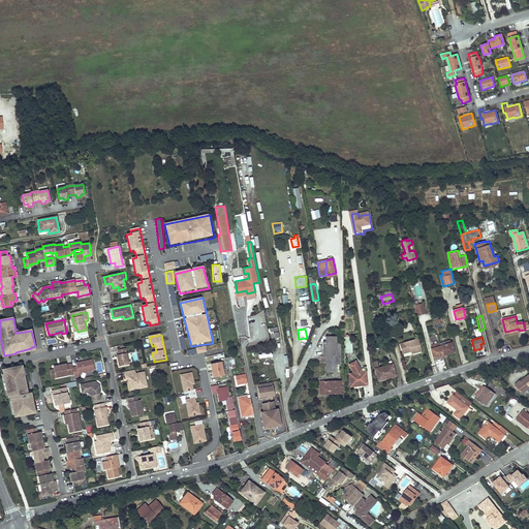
[(334,338),(325,338),(325,344),(322,344),(323,356),(320,356),(320,362),(325,362),(325,373),(335,372),(335,365),(341,365),(340,356),(339,356),(339,353),(334,353),(334,349),(334,338)]
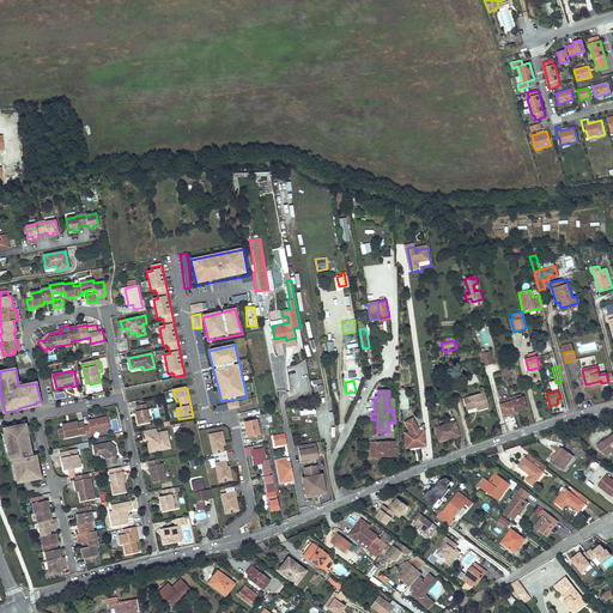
[(484,393),(473,396),(475,406),(477,406),(478,408),(487,406),(484,393)]
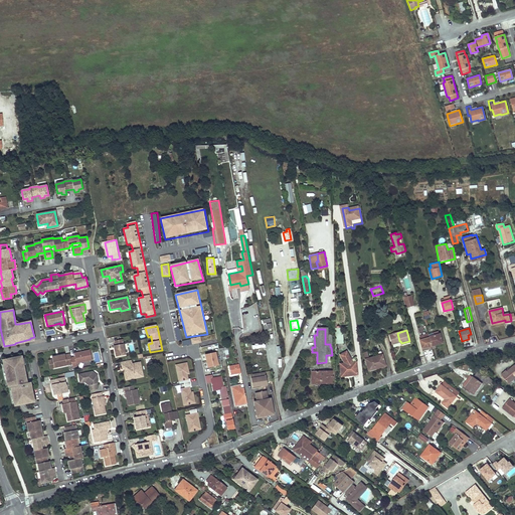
[(397,333),(390,334),(392,343),(399,341),(397,333)]
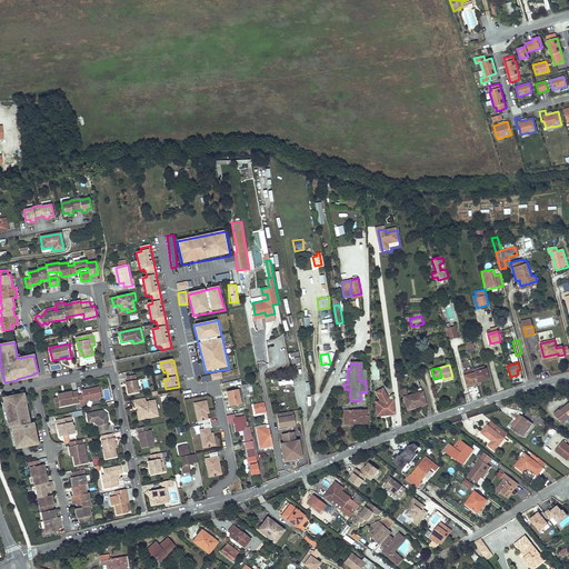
[(466,376),(465,376),(467,385),(477,382),(475,373),(475,372),(473,369),(465,371),(466,376)]
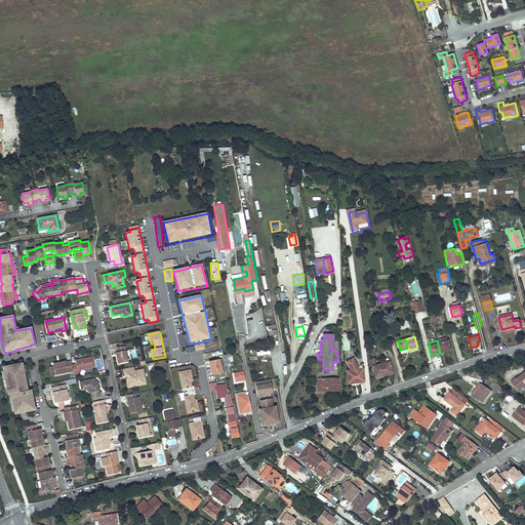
[(448,340),(438,344),(438,345),(440,353),(451,350),(448,340)]
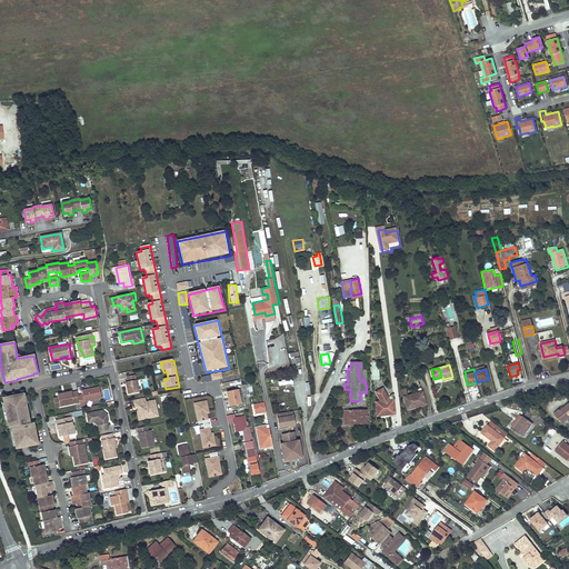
[(136,375),(127,377),(128,382),(127,382),(129,395),(139,392),(136,375)]
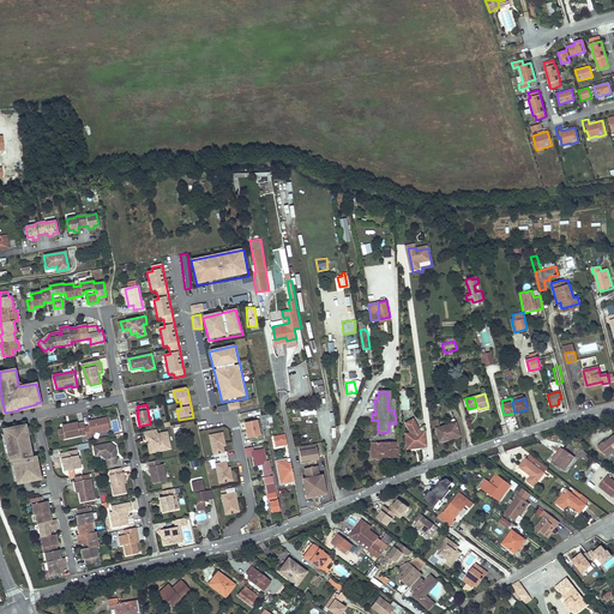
[(156,420),(164,420),(164,405),(158,405),(158,410),(155,410),(156,420)]
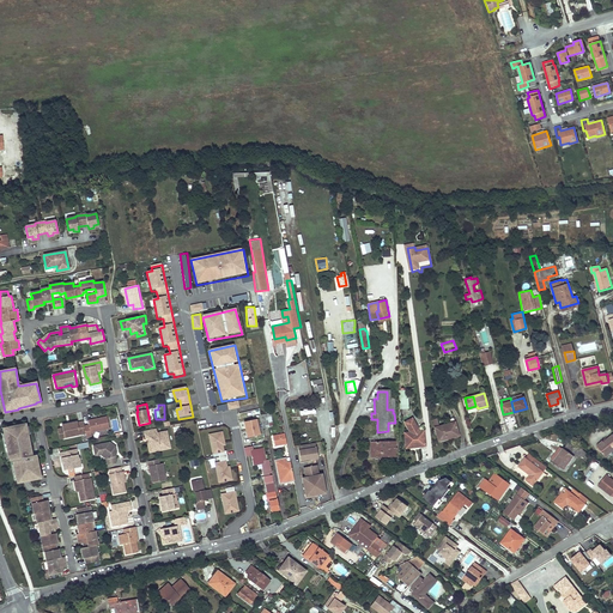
[(271,413),(261,414),(263,429),(271,428),(269,423),(272,423),(271,413)]
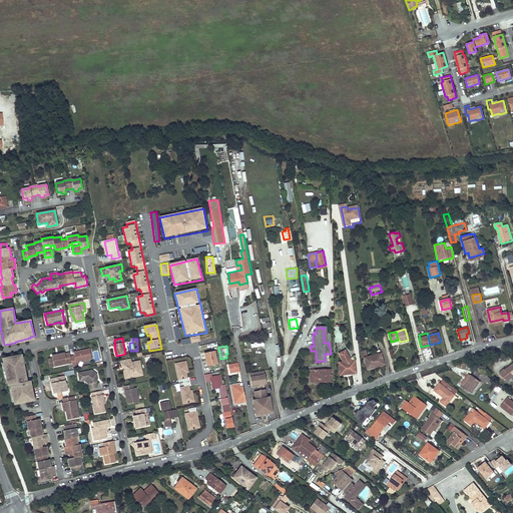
[(74,357),(71,357),(72,364),(73,366),(76,365),(75,363),(91,359),(89,349),(73,353),(74,357)]
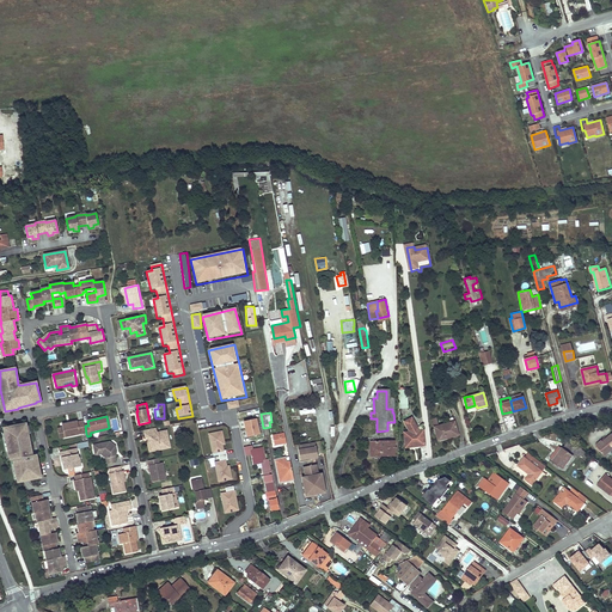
[(411,417),(404,421),(409,430),(404,432),(405,446),(424,445),(423,432),(420,432),(411,417)]
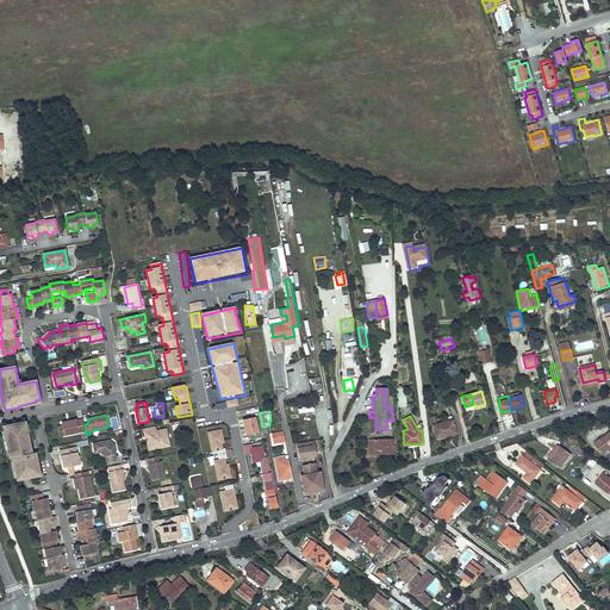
[(243,421),(247,437),(260,434),(256,418),(243,421)]
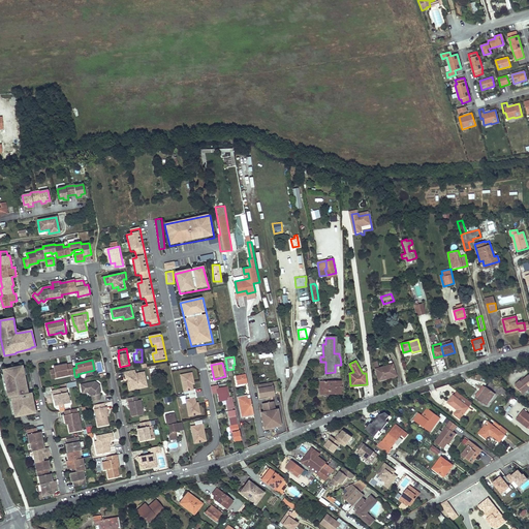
[(376,369),(379,380),(390,377),(390,376),(396,374),(393,364),(379,368),(376,369)]
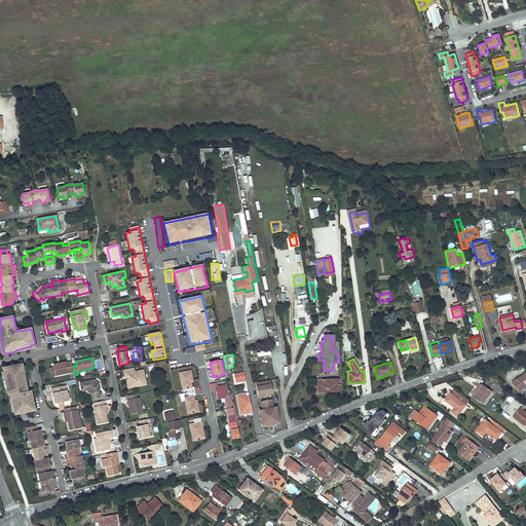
[(55,376),(74,373),(73,366),(72,363),(67,364),(66,363),(52,366),(53,369),(55,376)]
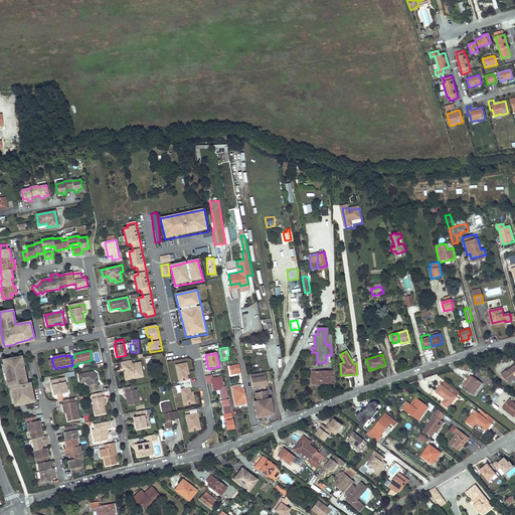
[(11,358),(3,360),(8,386),(11,385),(13,396),(16,396),(17,404),(33,400),(32,395),(31,395),(28,383),(26,383),(21,356),(11,359),(11,358)]
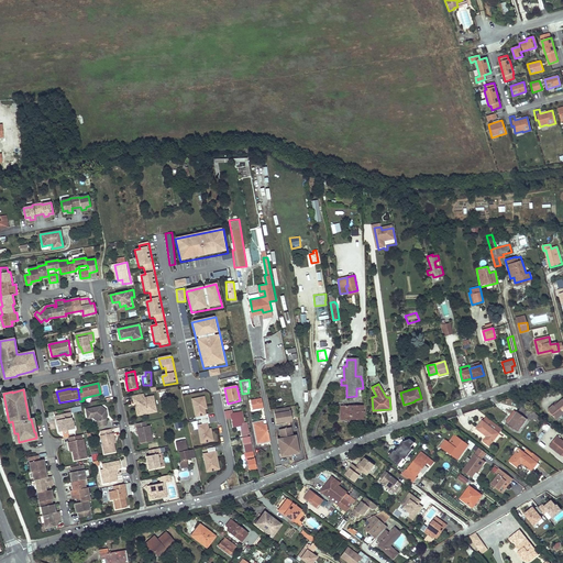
[(145,398),(144,394),(133,396),(135,404),(139,404),(140,405),(136,408),(140,408),(141,416),(152,414),(152,410),(157,409),(155,396),(145,398)]
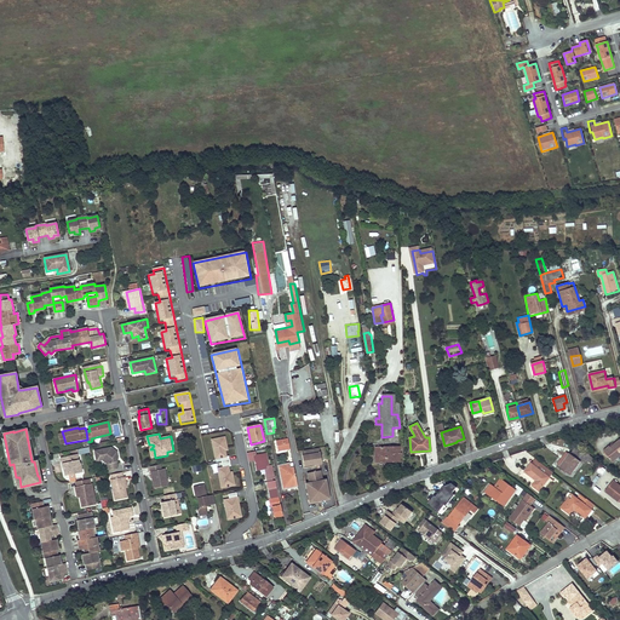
[(211,440),(222,489),(236,487),(234,472),(227,437),(211,440)]
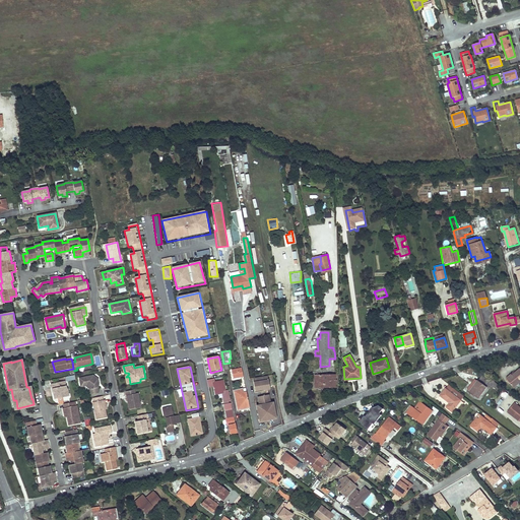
[(242,369),(232,371),(234,378),(244,376),(242,369)]
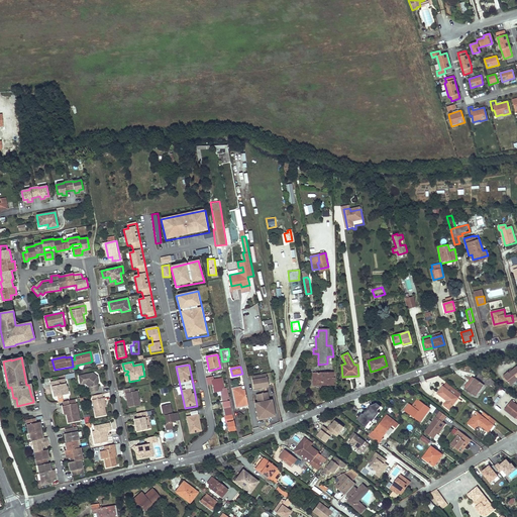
[(516,367),(510,374),(505,378),(511,386),(516,380),(516,367)]
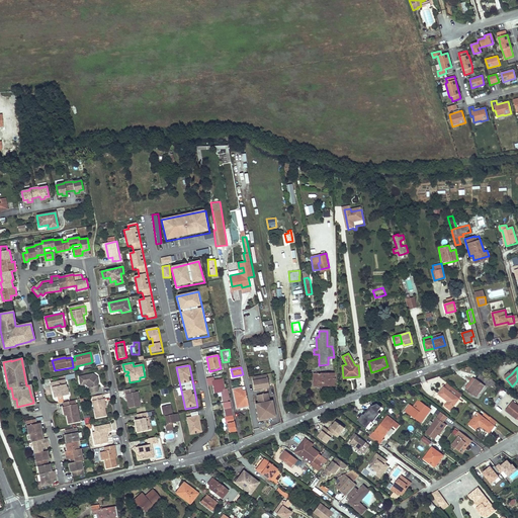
[(473,377),(466,387),(478,396),(488,381),(491,383),(494,380),(483,371),(477,379),(473,377)]
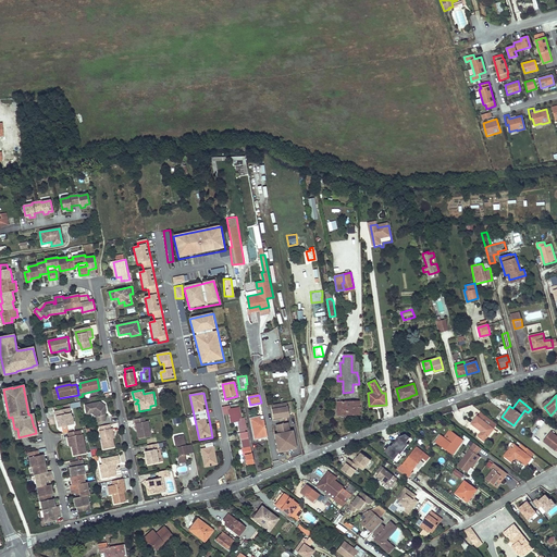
[(271,404),(272,412),(288,410),(286,401),(271,404)]
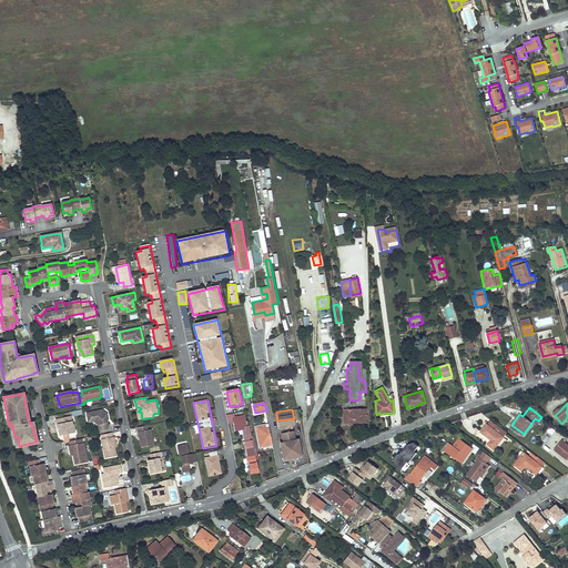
[(346,409),(344,409),(344,423),(353,423),(353,419),(346,421),(346,409)]
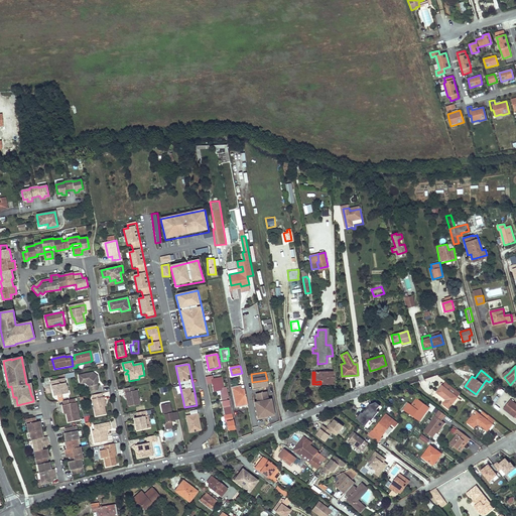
[(314,372),(314,382),(320,381),(320,384),(333,384),(333,372),(314,372)]
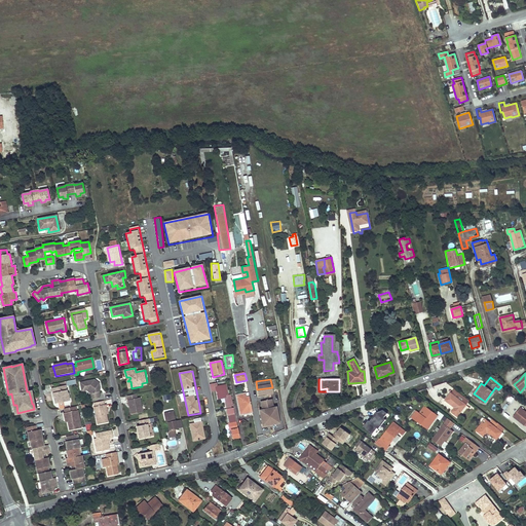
[(94,380),(80,383),(81,390),(86,389),(90,393),(91,399),(100,398),(98,389),(100,388),(98,383),(94,380)]
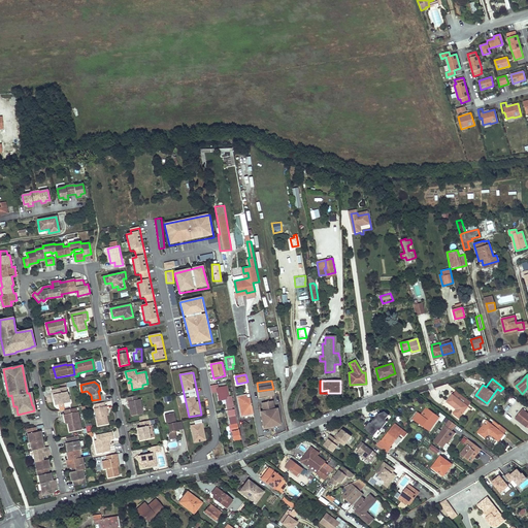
[(55,399),(56,405),(59,405),(63,404),(70,403),(68,395),(66,387),(52,390),(54,399),(55,399)]
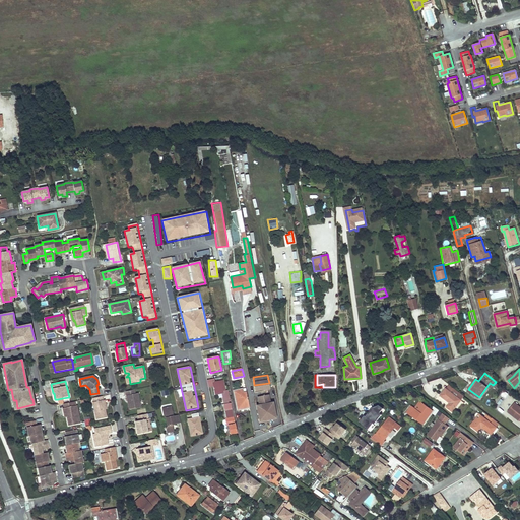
[(220,381),(213,382),(215,395),(223,393),(220,381)]
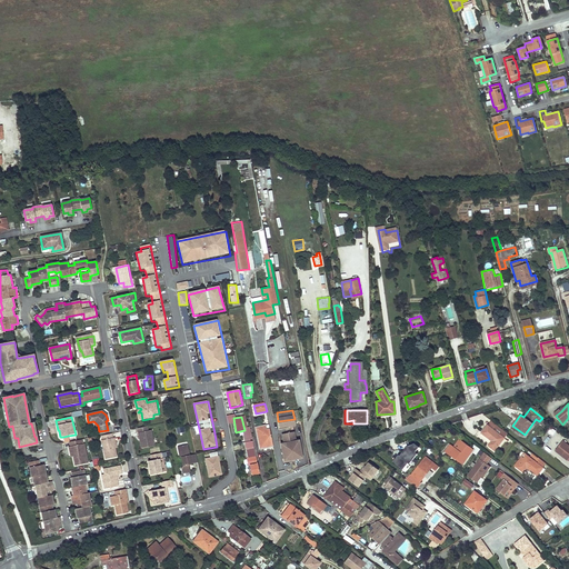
[(508,433),(491,421),(488,426),(505,438),(508,433)]
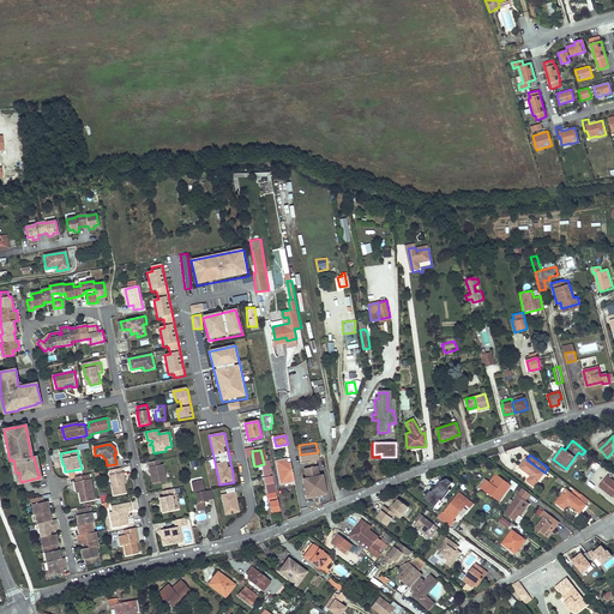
[(290,458),(276,462),(281,483),(295,481),(290,458)]
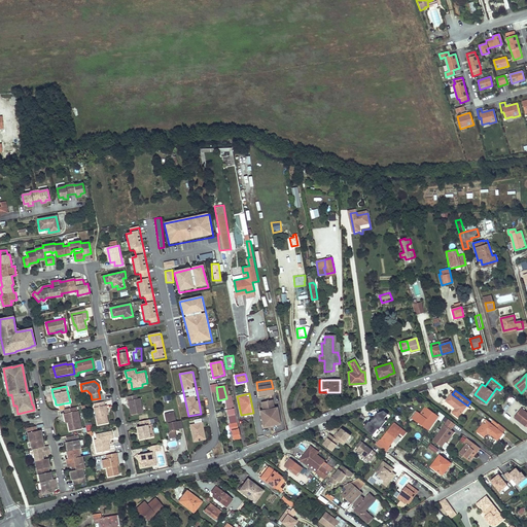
[(452,394),(447,400),(456,408),(453,412),(459,417),(467,406),(452,394)]
